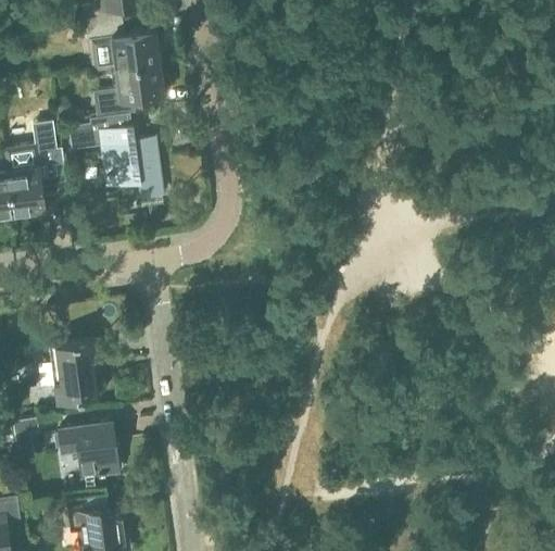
[(102,0),(103,3),(89,5),(92,27),(123,23),(121,10),(147,7),(146,0),(102,0)]
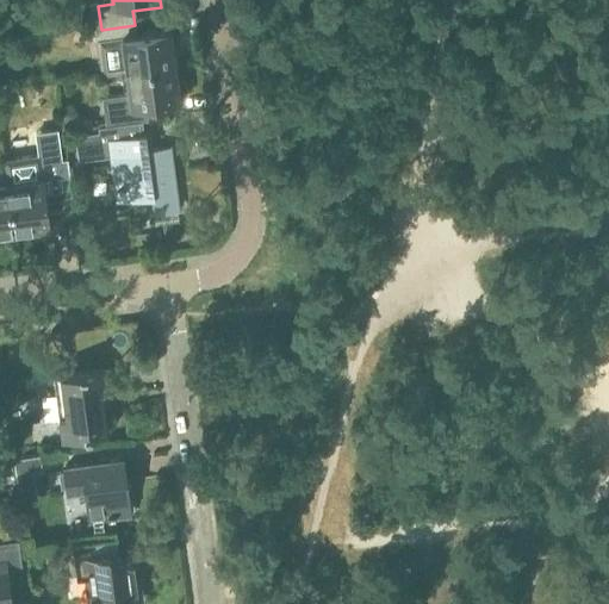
[(101,30),(98,30),(104,80),(128,76),(179,70),(174,36),(137,41),(135,25),(101,30)]
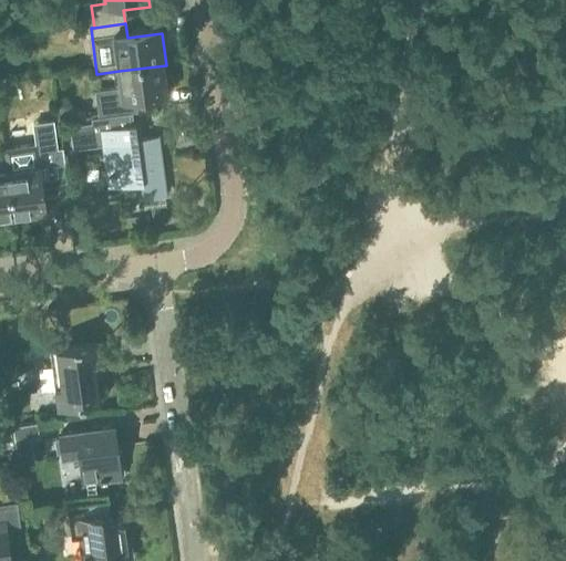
[(167,66),(166,65),(119,71),(122,93),(100,96),(103,122),(137,117),(136,103),(171,99),(170,84),(173,84),(171,66),(167,66)]
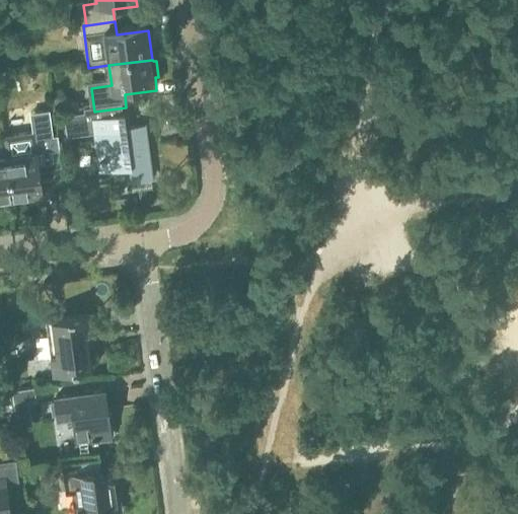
[(87,116),(65,119),(68,142),(90,139),(90,138),(99,137),(104,175),(130,172),(132,186),(154,182),(146,129),(127,132),(124,111),(87,116)]
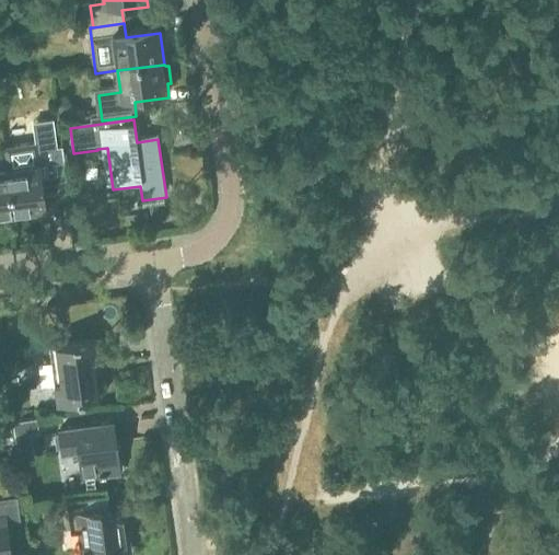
[(47,215),(45,198),(69,195),(63,151),(58,151),(55,124),(34,126),(36,147),(4,151),(8,171),(14,219),(47,215)]
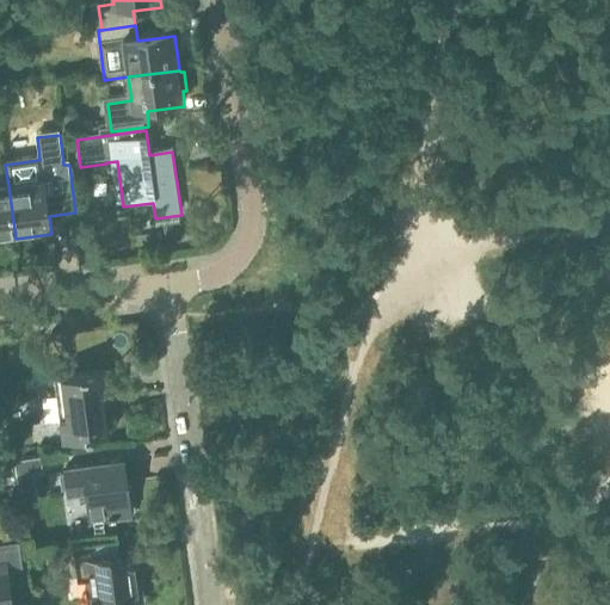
[(0,240),(16,239),(8,186),(0,187),(0,240)]
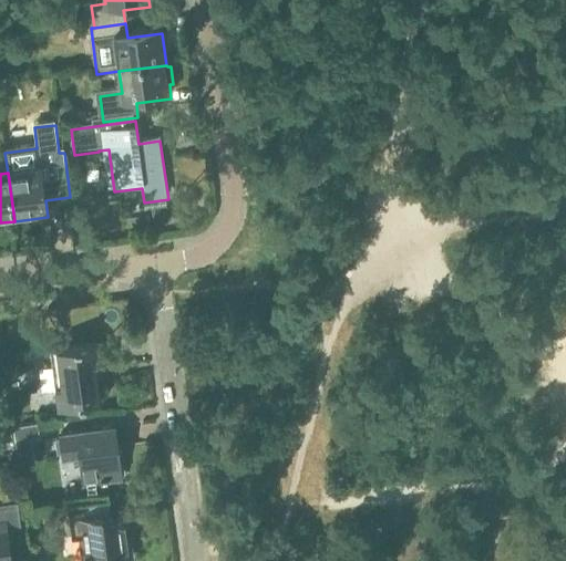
[(96,372),(109,371),(105,346),(51,353),(59,413),(101,407),(96,372)]
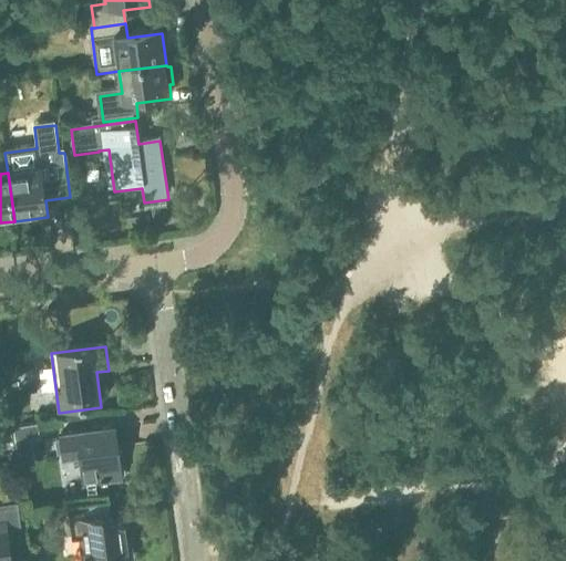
[(116,427),(60,436),(63,464),(79,461),(83,491),(124,486),(124,479),(131,480),(127,461),(122,461),(116,427)]
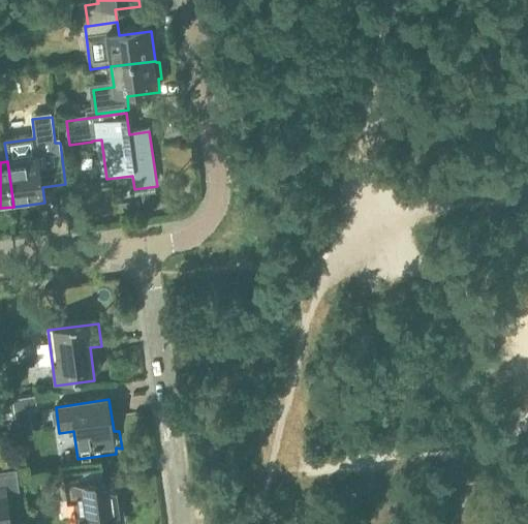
[(11,523),(9,509),(23,507),(18,473),(0,475),(0,523),(11,523)]
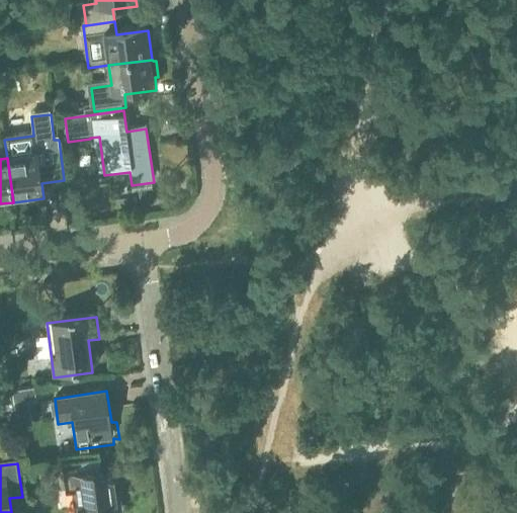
[(63,471),(66,496),(81,494),(83,512),(121,512),(115,472),(79,477),(78,468),(63,471)]
